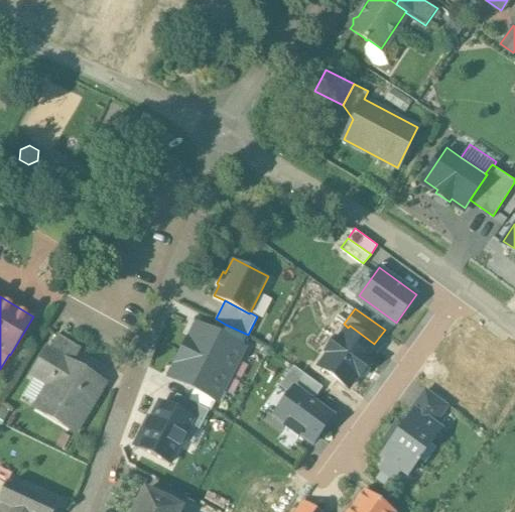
[(183,350),(231,373),(244,347),(242,346),(221,336),(197,324),(183,350)]
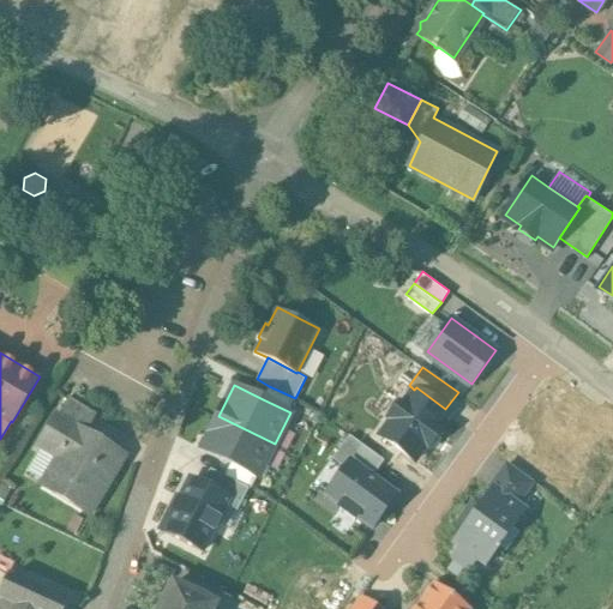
[(269,386),(263,399),(288,411),(295,398),(269,386)]
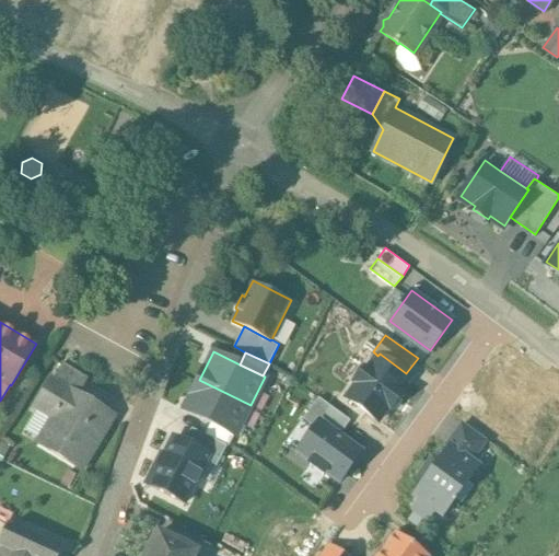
[(348,396),(379,418),(388,404),(393,407),(404,392),(399,390),(409,375),(406,373),(380,354),(377,356),(348,396)]
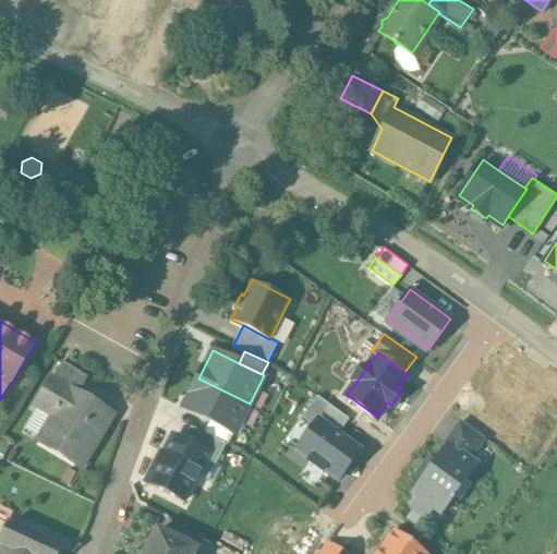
[(88,375),(63,360),(53,376),(79,392),(88,375)]
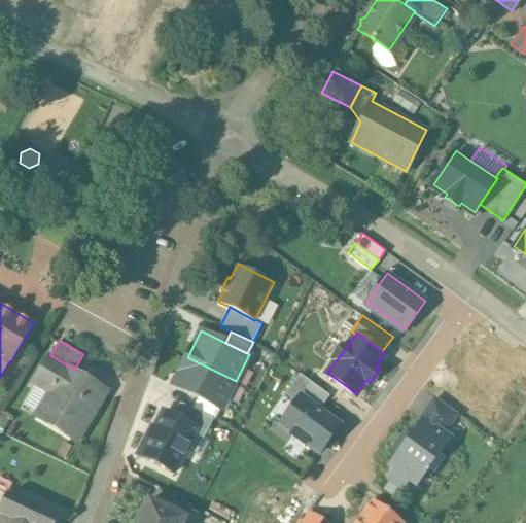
[(74,370),(50,355),(34,381),(50,390),(36,415),(77,440),(107,389),(74,370)]
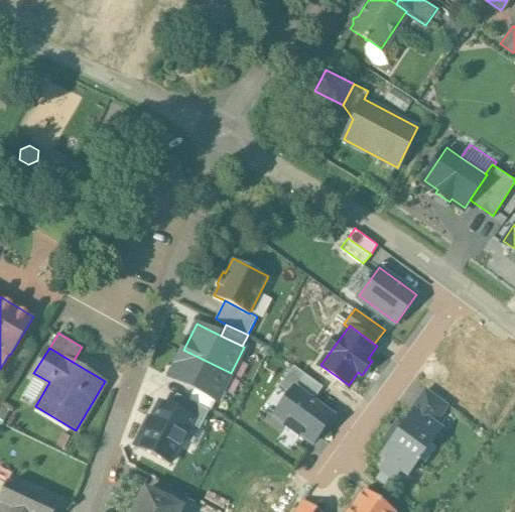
[(195,387),(216,397),(218,399),(231,373),(183,350),(170,375),(195,387)]
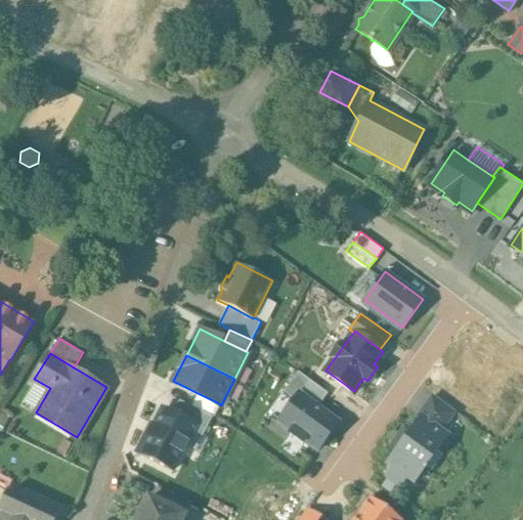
[(300,392),(317,405),(328,391),(299,370),(285,389),(296,398),(300,392)]
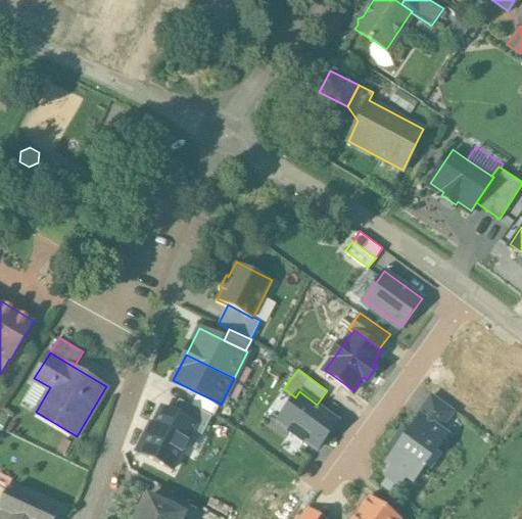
[(295,397),(279,419),(290,428),(287,432),(302,443),(305,439),(318,449),(338,421),(317,405),(299,391),(295,397)]
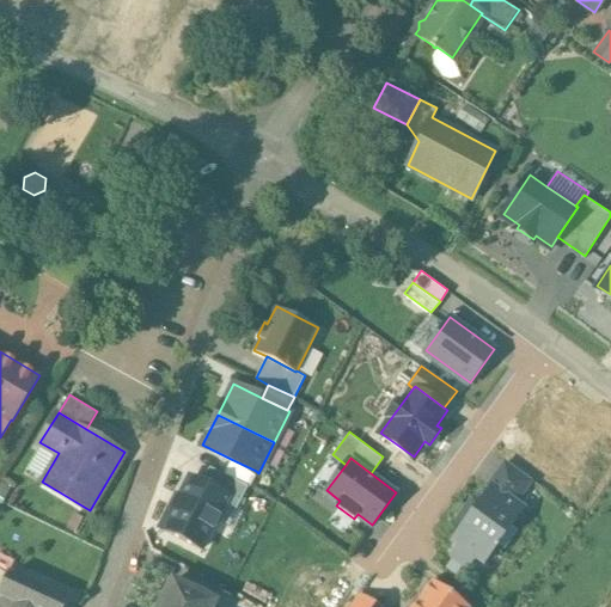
[(225,472),(249,484),(256,471),(231,459),(225,472)]
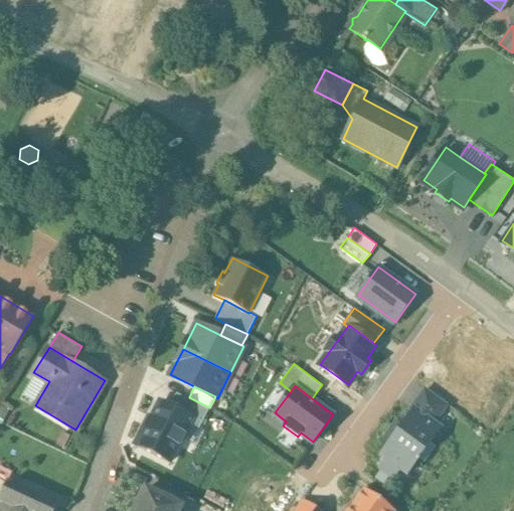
[(414,410),(433,423),(448,403),(424,387),(409,408),(413,411),(414,410)]
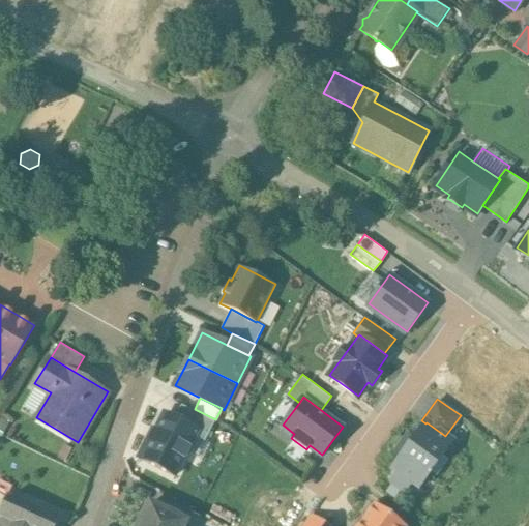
[(182,403),(175,417),(198,429),(196,434),(206,439),(215,419),(195,409),(182,403)]
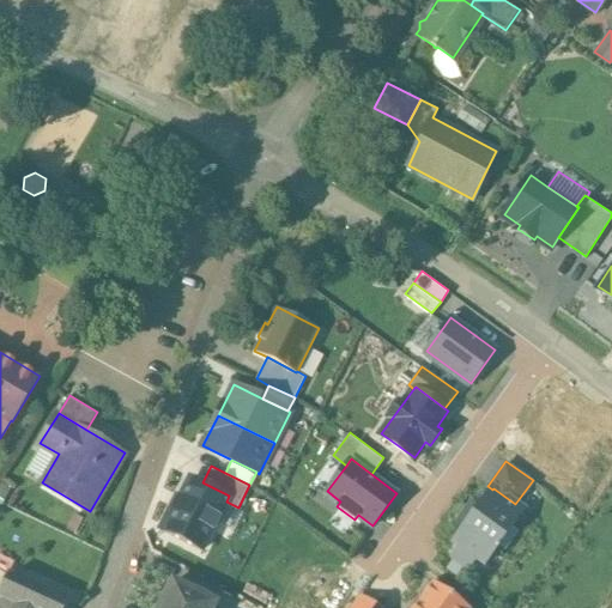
[(226,502),(229,496),(203,482),(192,476),(176,506),(173,505),(162,527),(203,547),(226,502)]
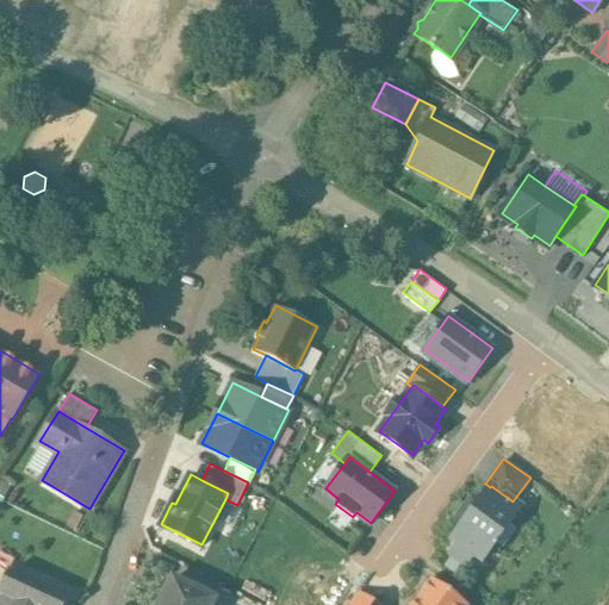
[(476,553),(483,557),(496,540),(503,546),(519,525),(510,521),(521,506),(513,501),(491,486),(490,487),(479,501),(470,494),(453,518),(463,525),(454,537),(458,540),(448,554),(465,566),(476,553)]
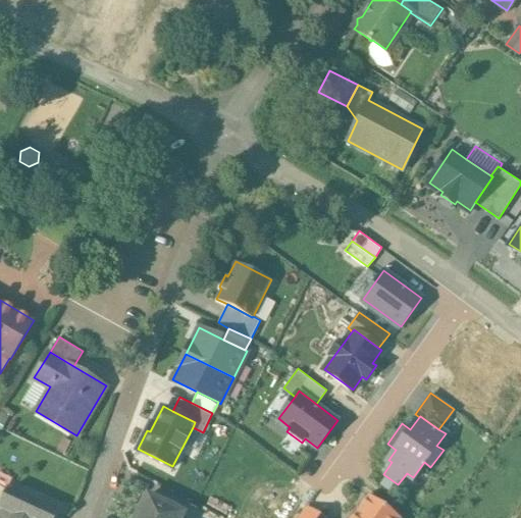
[(54,517),(58,511),(8,487),(0,505),(0,506),(1,508),(0,509),(0,517),(54,517)]
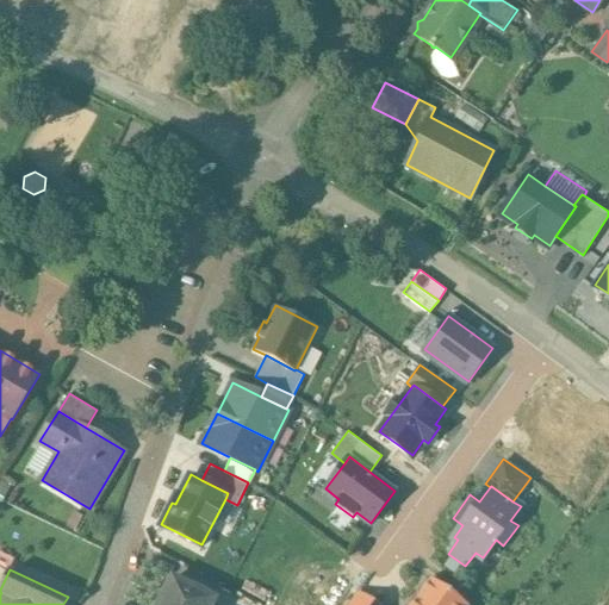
[(213,604),(218,597),(174,574),(157,604),(213,604)]
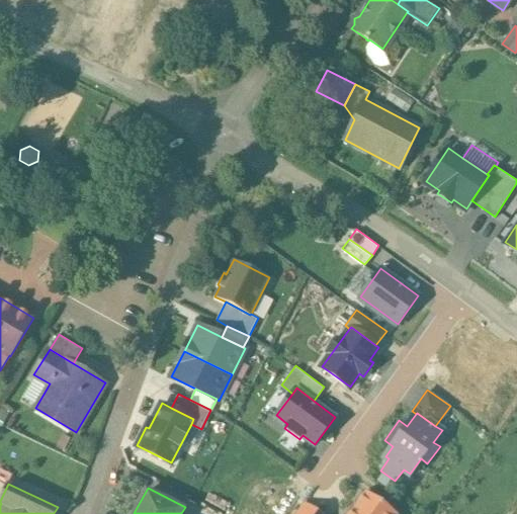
[(395,513),(365,492),(348,513),(395,513)]
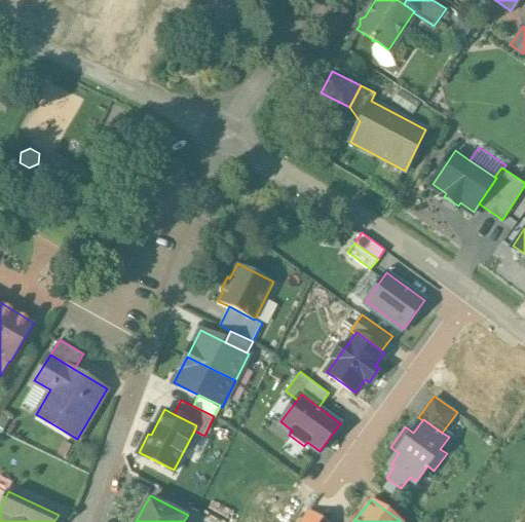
[(327,521),(309,510),(299,521),(327,521)]
